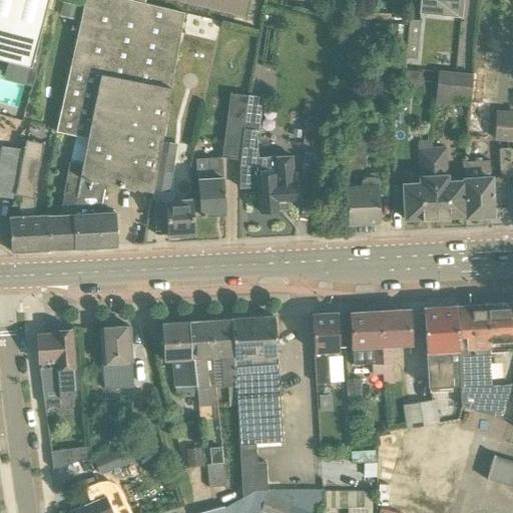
[(0,0),(0,63),(36,72),(54,0),(0,0)]
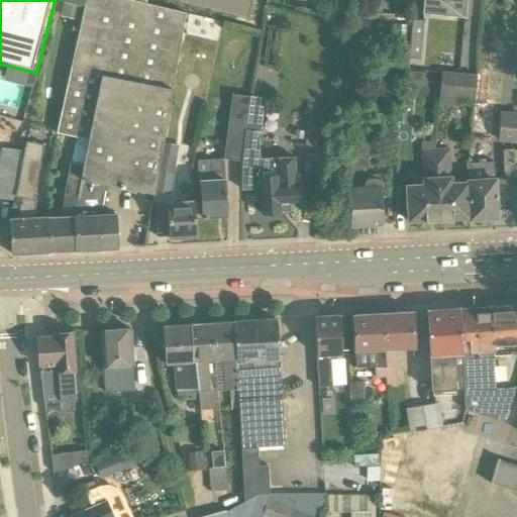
[(86,0),(58,133),(89,140),(83,167),(81,181),(106,185),(154,194),(186,13),(145,4),(131,0),(86,0)]
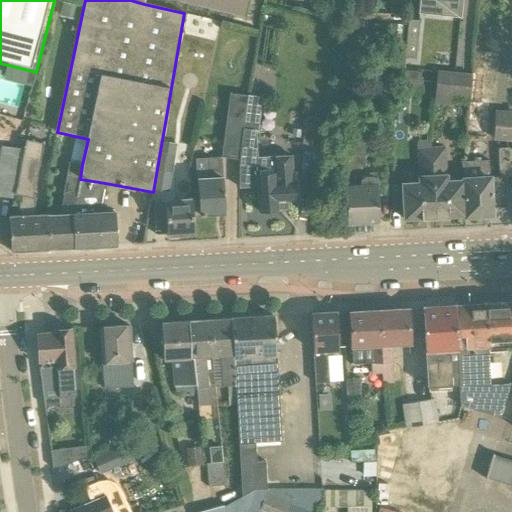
[(250,0),(177,0),(247,17),(250,0)]
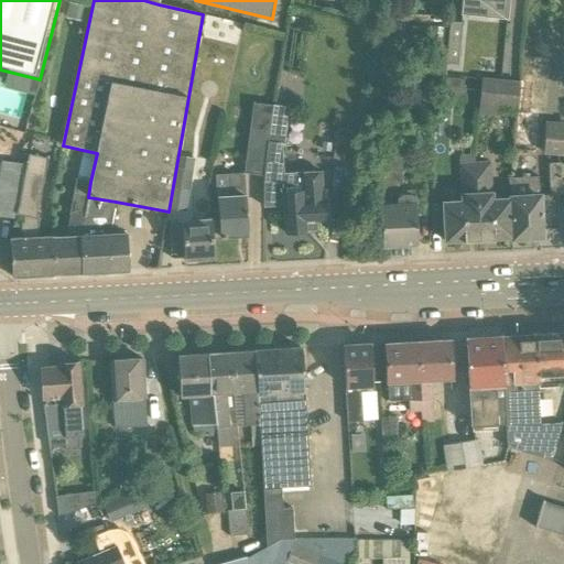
[(446,1),(431,0),(430,15),(446,17),(446,1)]
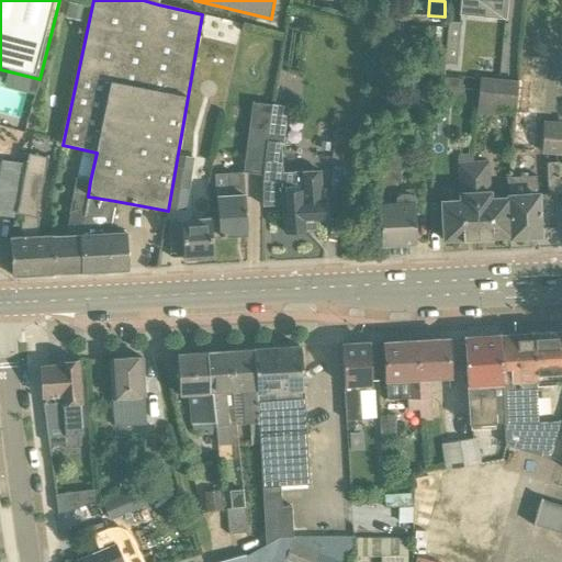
[(460,0),(460,4),(490,8),(490,19),(505,20),(507,0),(460,0)]
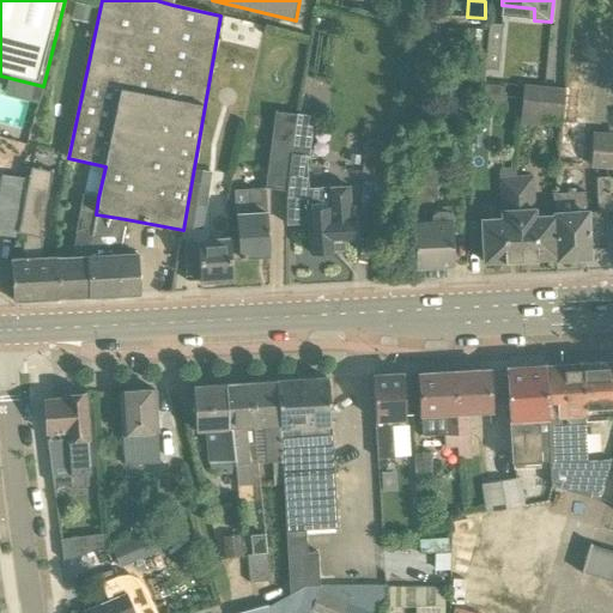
[(91,23),(95,8),(74,4),(71,18),(91,23)]
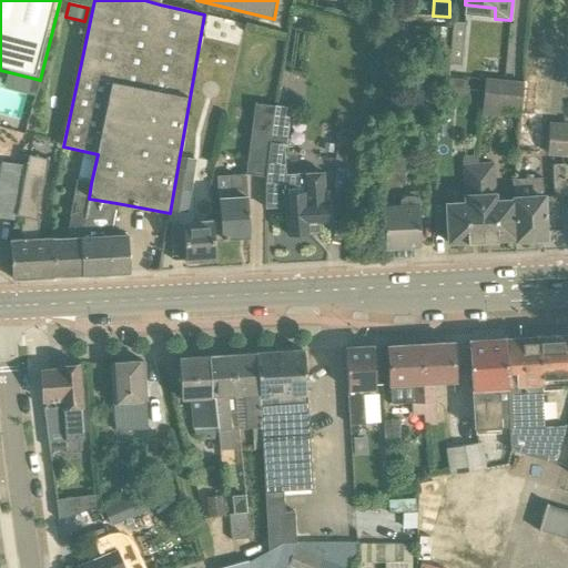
[(373,23),(375,8),(365,6),(363,21),(373,23)]
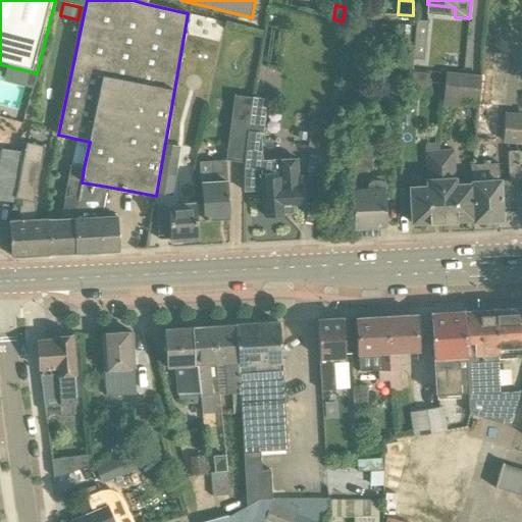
[(424,60),(428,21),(418,20),(418,19),(417,19),(413,60),(414,60),(414,59),(424,60)]
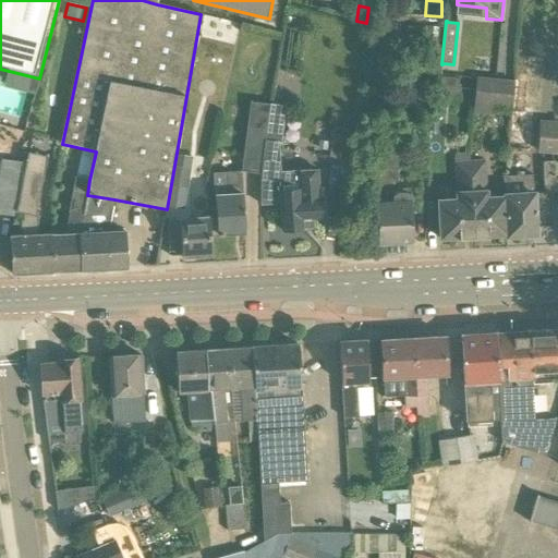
[(542,76),(541,26),(522,26),(522,108),(533,108),(533,76),(542,76)]
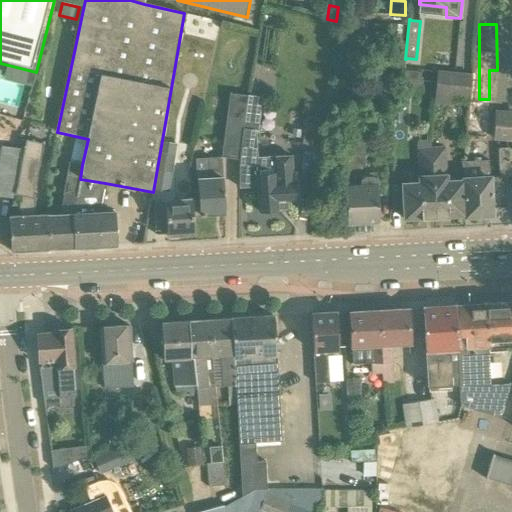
[(0,125),(10,129),(28,75),(0,65),(0,93),(8,96),(0,118),(0,125)]
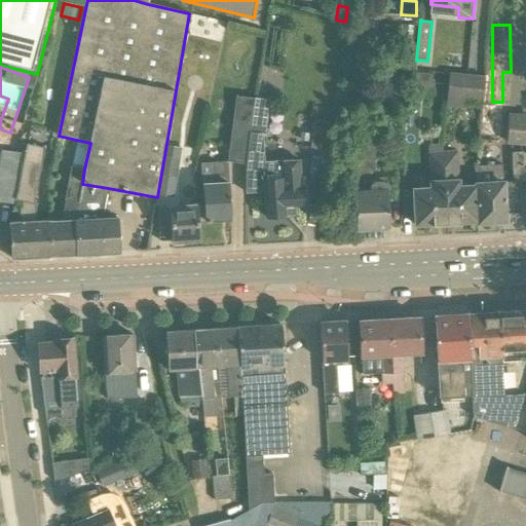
[(484,103),(486,78),(450,75),(446,107),(464,109),(465,101),(484,103)]
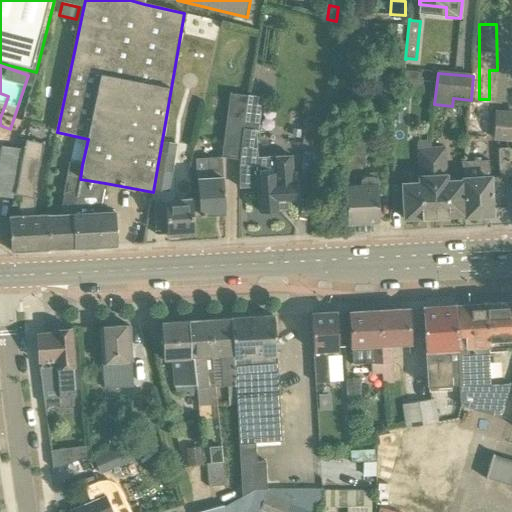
[(240,160),(245,129),(249,96),(231,94),(222,158),(240,160)]
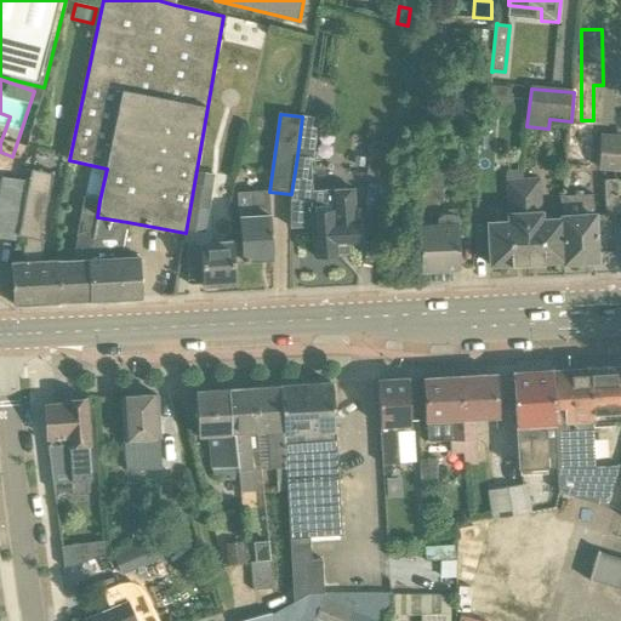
[(620,115),(616,115),(614,135),(599,135),(598,169),(620,170),(620,115)]
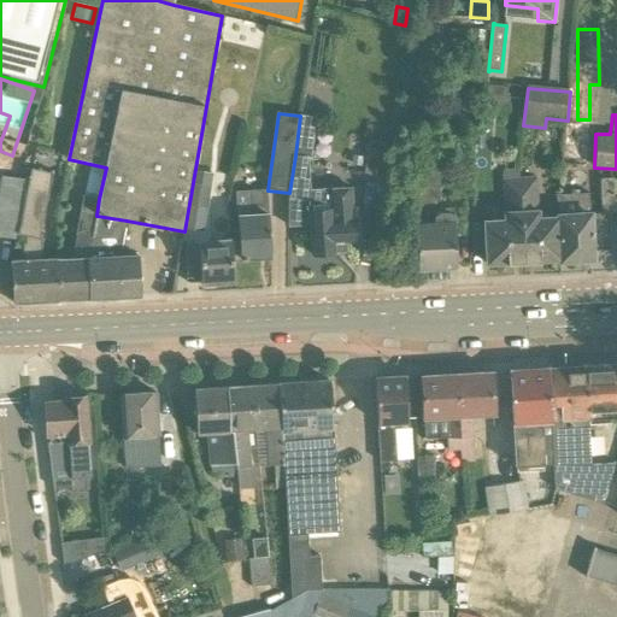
[(564,163),(591,163),(591,123),(565,123),(564,163)]
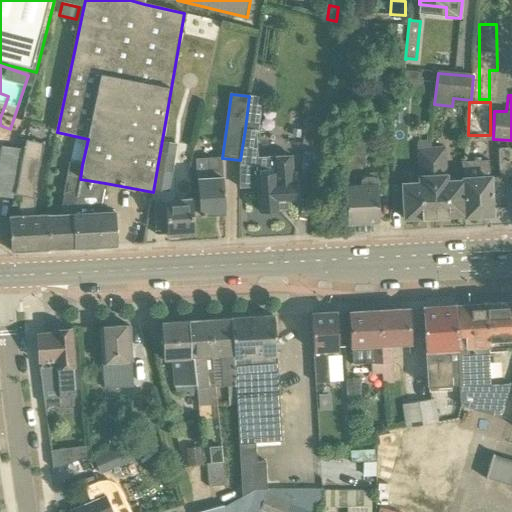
[(10,194),(16,195),(17,190),(22,163),(30,127),(30,119),(16,116),(13,133),(9,149),(5,148),(0,169),(0,196),(9,197),(10,194)]
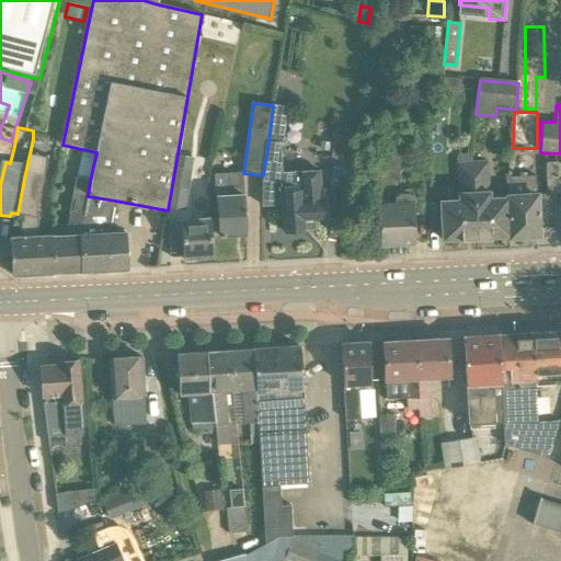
[(352,130),(336,128),(332,159),(347,161),(352,130)]
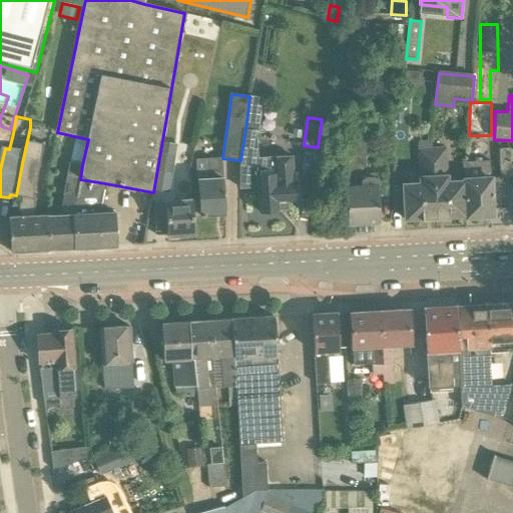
[(348,224),(349,224),(380,223),(378,185),(378,175),(362,175),(362,168),(366,168),(364,144),(375,144),(374,124),(344,125),(345,164),(347,202),(348,224)]
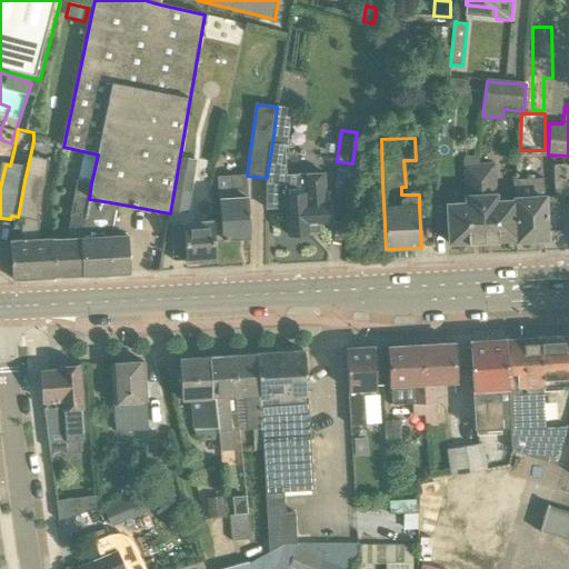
[(19,211),(18,217),(25,218),(25,226),(22,226),(21,235),(23,235),(23,239),(11,240),(12,280),(55,278),(52,238),(38,239),(39,220),(37,220),(50,160),(45,159),(48,145),(33,141),(25,181),(19,211)]
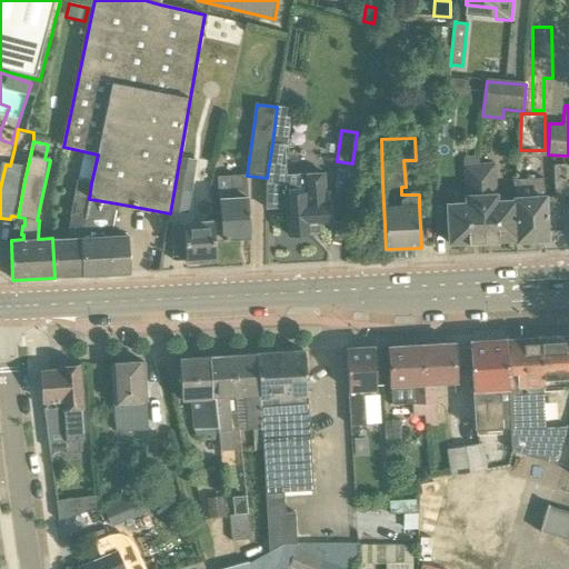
[(262,208),(287,207),(289,236),(309,235),(309,227),(320,227),(319,225),(333,223),(332,202),(327,203),(325,173),(305,175),(289,176),(287,146),(272,143),(267,178),(262,208)]
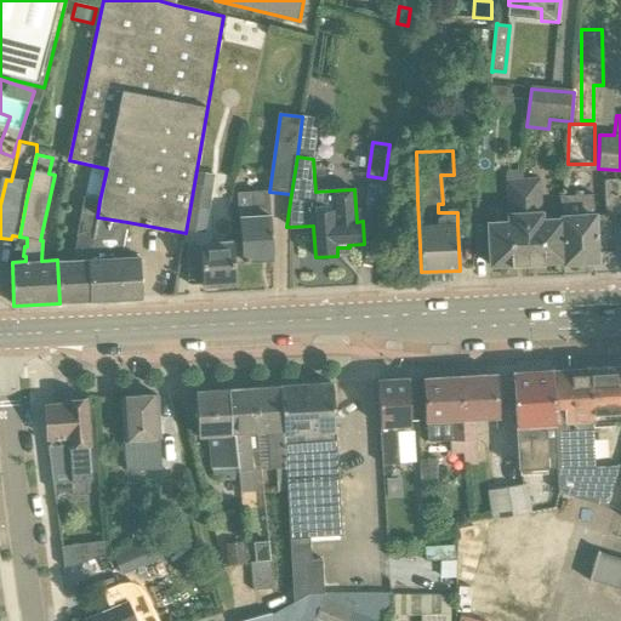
[(506,175),(506,181),(508,222),(488,223),(490,252),(490,267),(511,266),(512,267),(528,266),(524,181),(523,174),(506,175)]
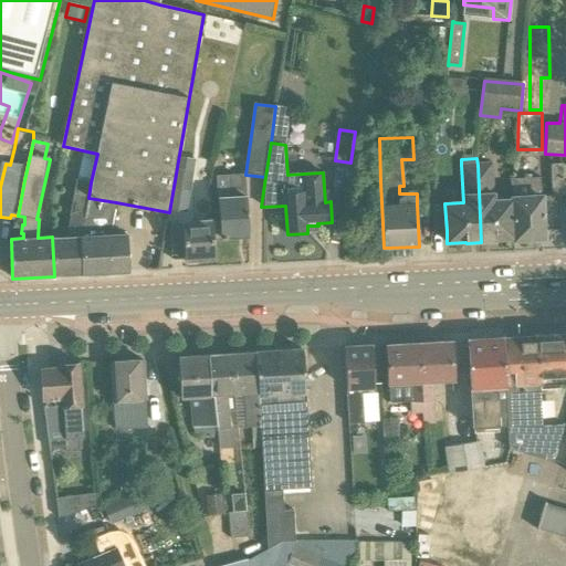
[(492,164),(478,165),(481,242),(496,241),(496,240),(514,239),(513,200),(494,201),(492,164)]
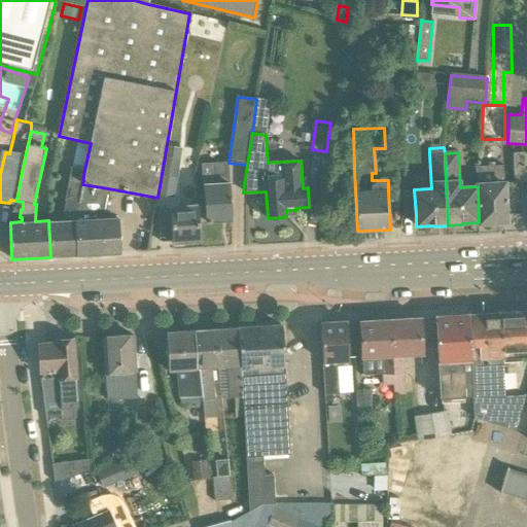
[(479,223),(506,221),(506,214),(523,213),(522,182),(525,182),(524,152),(514,153),(514,182),(504,183),(503,166),(477,167),(478,186),(479,222),(479,223)]
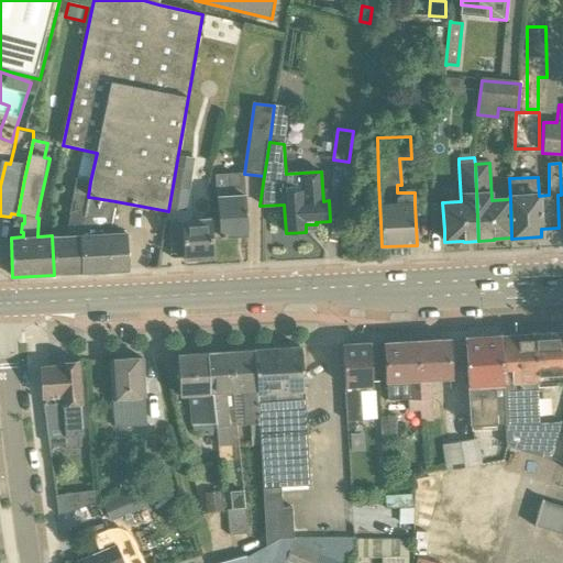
[(192,170),(176,167),(173,188),(189,190),(192,170)]
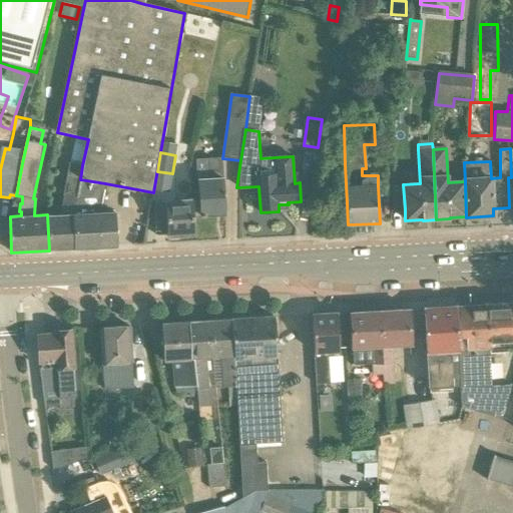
[(226,214),(222,158),(197,159),(200,216),(226,214)]
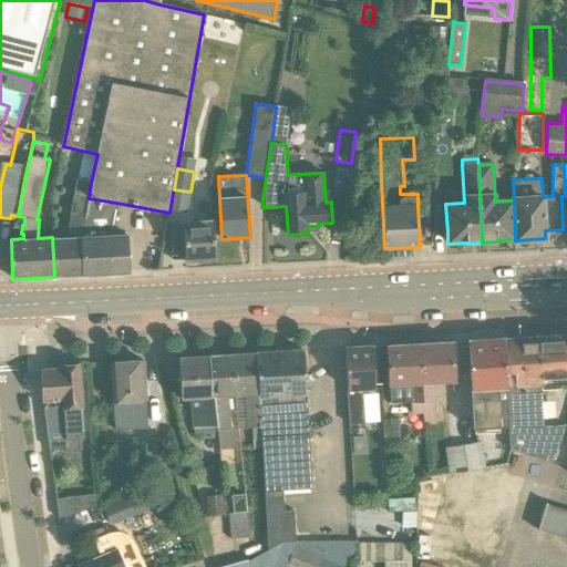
[(53,237),(52,237),(54,277),(83,275),(81,239),(89,198),(91,183),(78,179),(66,239),(53,239),(53,237)]
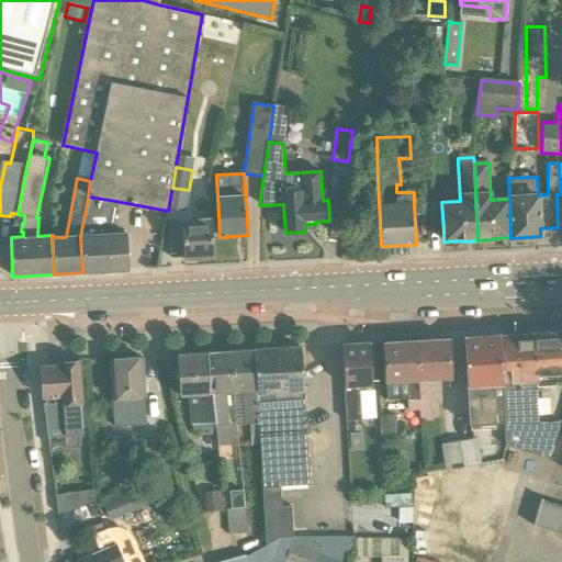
[(110,235),(115,201),(88,197),(80,237),(82,272),(130,270),(127,234),(110,235)]
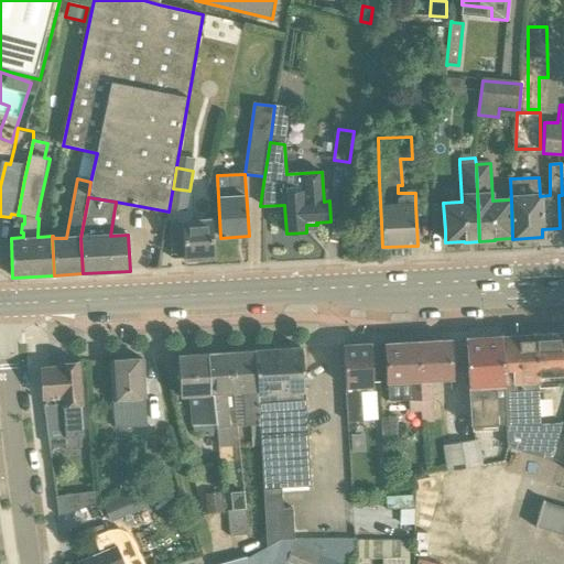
[(445,229),(443,203),(431,204),(431,229),(445,229)]
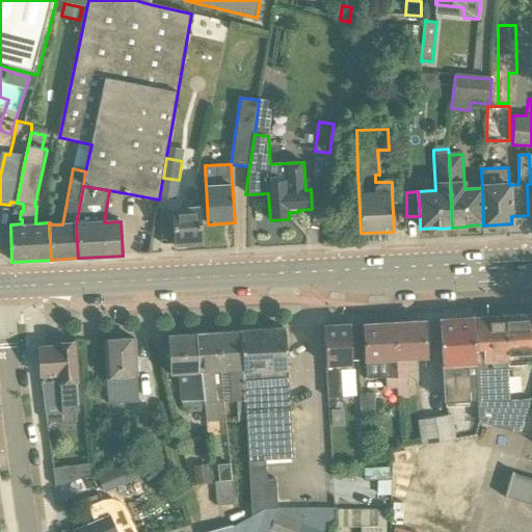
[(202,207),(162,209),(161,216),(162,244),(175,243),(175,244),(203,242),(202,207)]
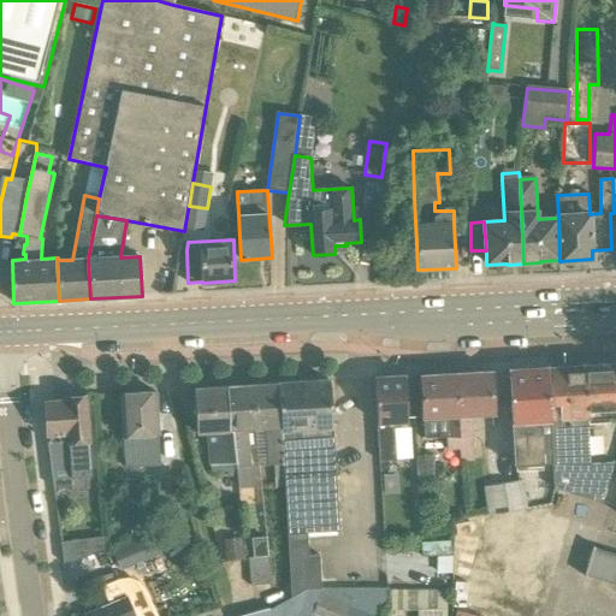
[(615,414),(615,365),(549,368),(552,438),(590,436),(588,416),(615,414)]
